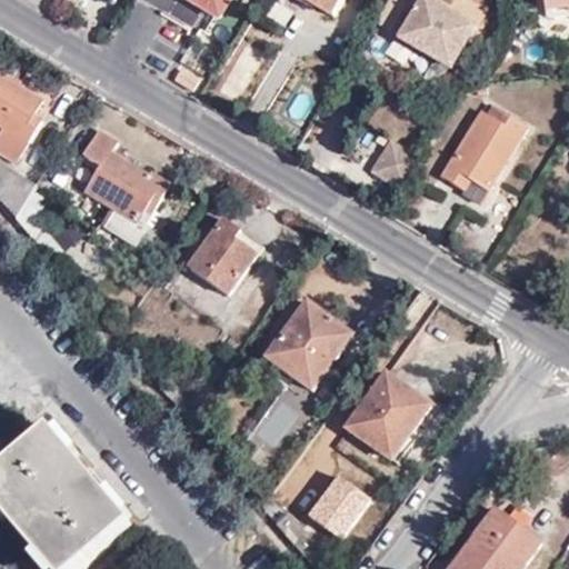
[(190,0),(220,18),(230,0),(190,0)]
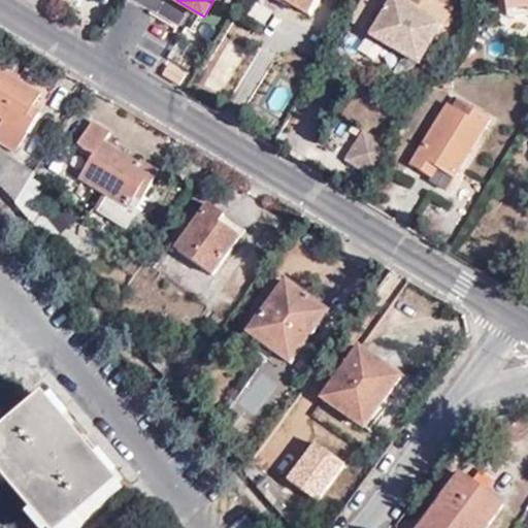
[(285,0),(308,13),(317,0),(285,0)]
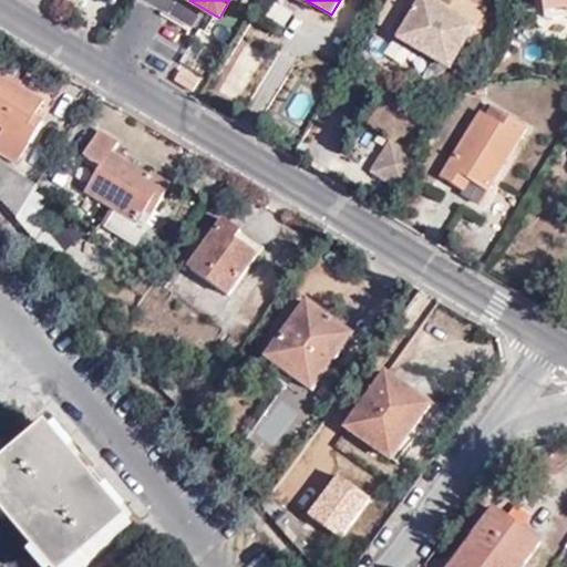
[(475,29),(424,0),(419,10),(410,4),(393,33),(401,39),(401,41),(451,71),(475,29)]
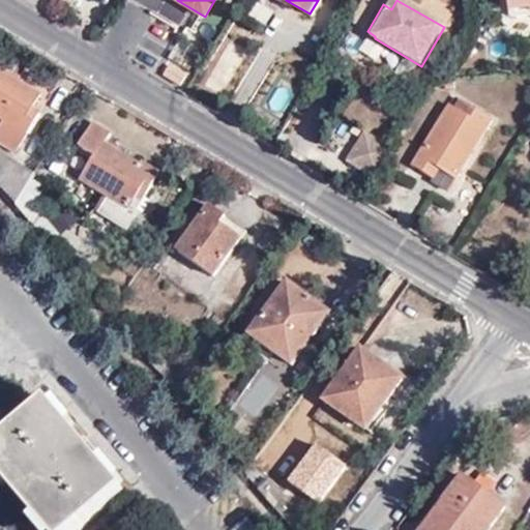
[(529,0),(508,0),(509,11),(529,8),(529,0)]
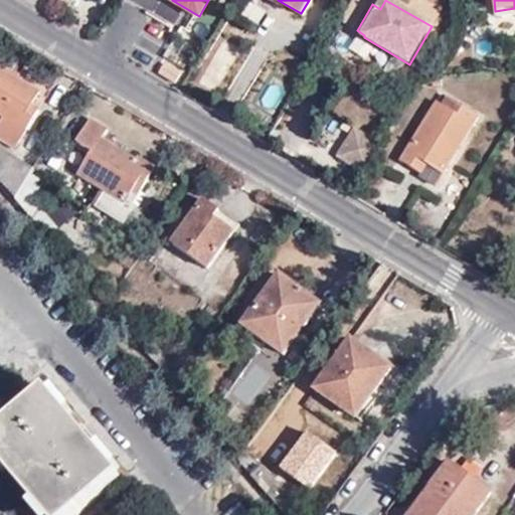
[(218,90),(239,48),(219,38),(199,79),(218,90)]
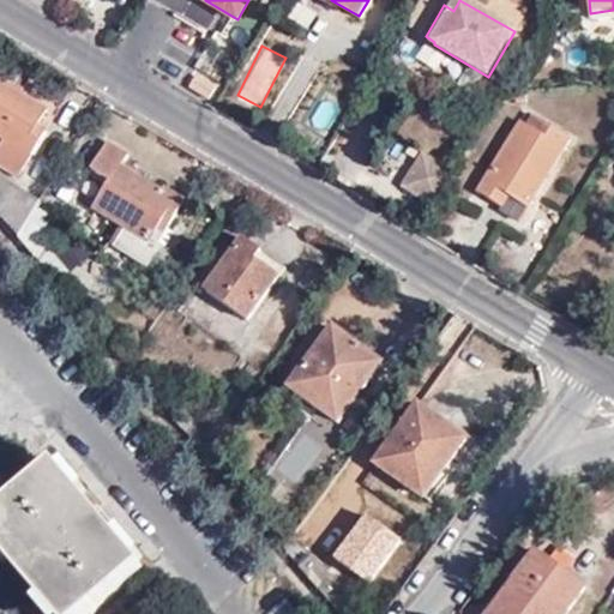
[(38,125),(47,110),(0,82),(0,137),(7,142),(0,151),(0,167),(17,178),(47,131),(38,125)]
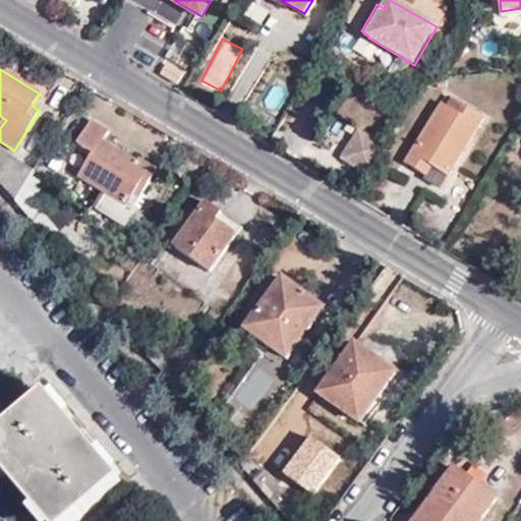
[(357,85),(338,105),(367,132),(386,113),(357,85)]
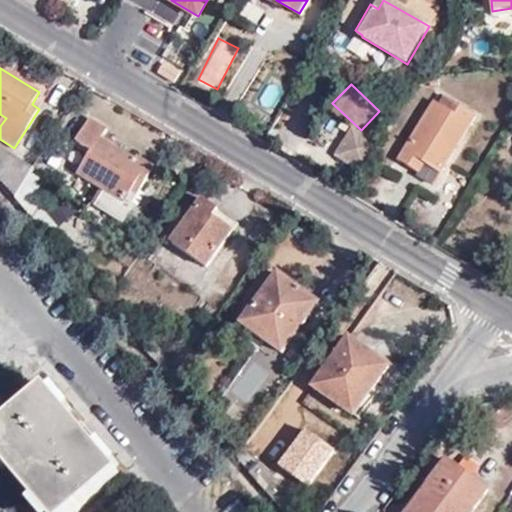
[(426,162),(442,172),(472,123),(437,101),(400,160),(419,172),(426,162)]
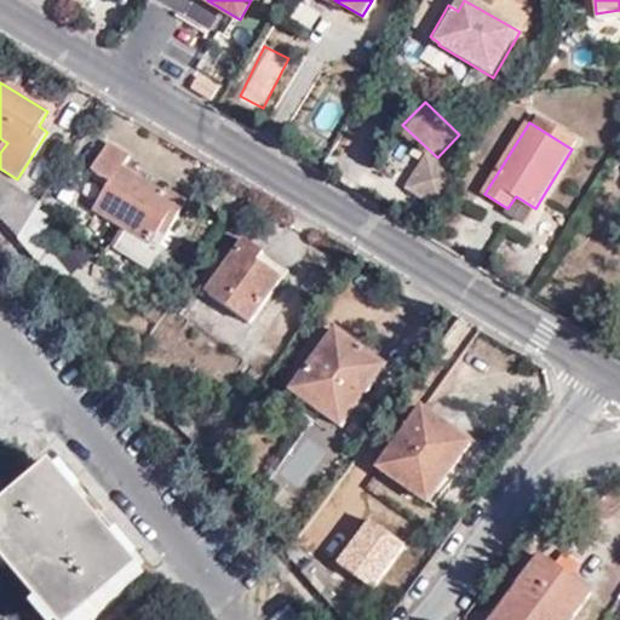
[(120,168),(132,151),(110,138),(92,167),(112,178),(93,210),(125,230),(113,250),(150,270),(160,254),(155,251),(184,204),(164,189),(162,193),(120,168)]
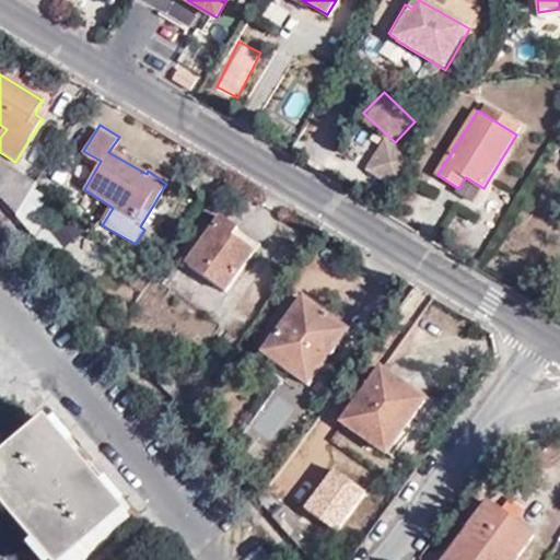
[(398,189),(416,160),(385,140),(368,171),(398,189)]
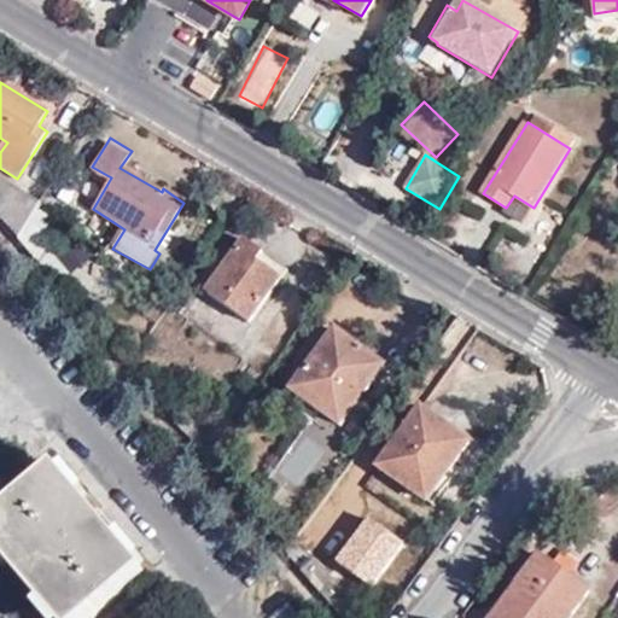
[(12,181),(0,197),(0,209),(21,233),(38,203),(41,198),(12,181)]
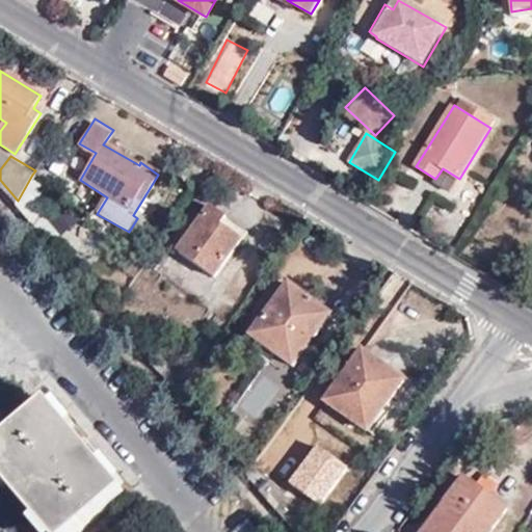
[(453,190),(459,179),(443,168),(435,179),(453,190)]
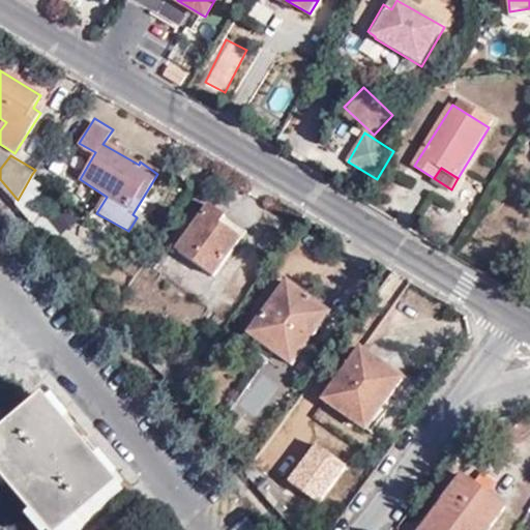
[(56,192),(51,188),(42,204),(47,207),(56,192)]
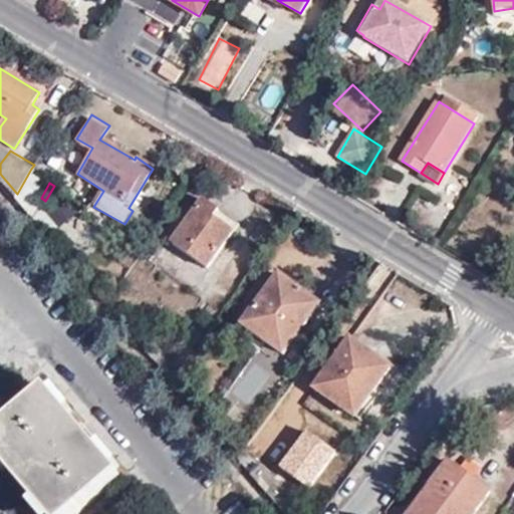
[(216,216),(220,209),(204,199),(171,244),(205,268),(234,229),(216,216)]
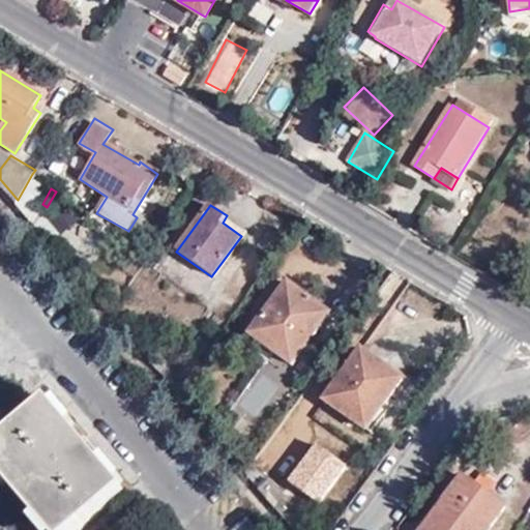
[(41,207),(33,219),(51,240),(60,232),(41,207)]
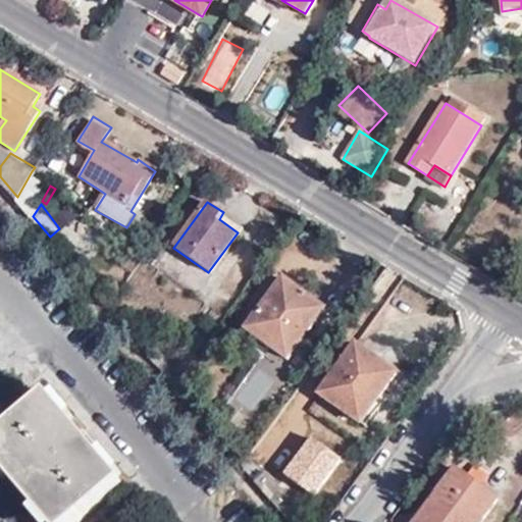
[(324,308),(283,279),(247,329),(288,358),(324,308)]
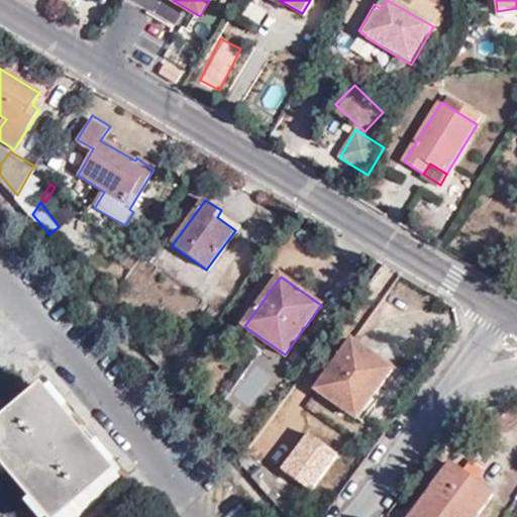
[(355,418),(393,370),(352,341),(316,389),(355,418)]
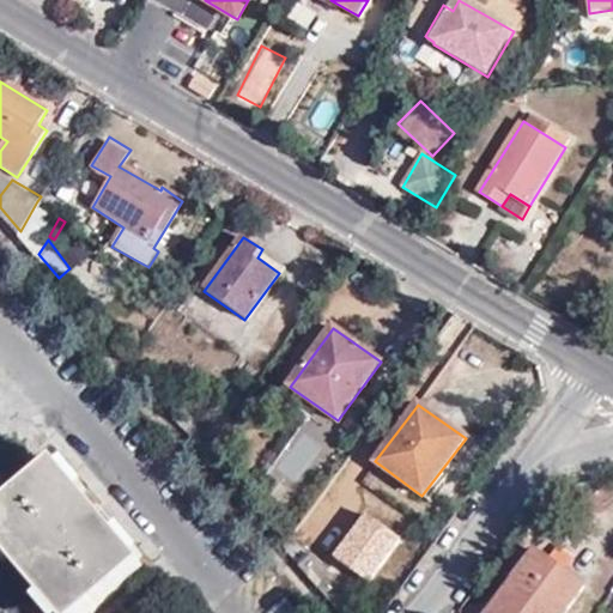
[(97,509),(59,463),(0,513),(0,546),(58,612),(90,612),(146,565),(97,509)]
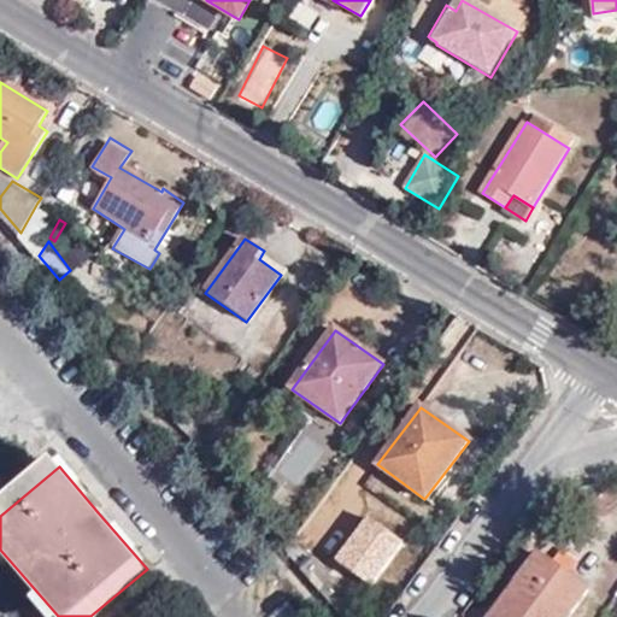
[(300,566),(341,616),(352,616),(360,610),(312,556),(300,566)]
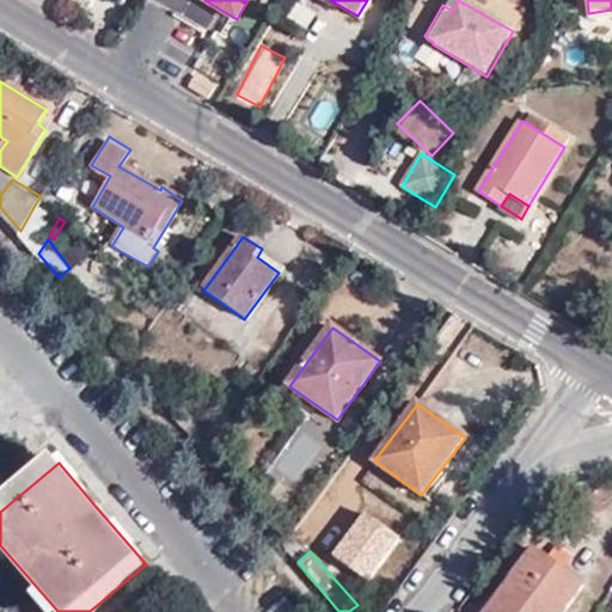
[(568,611),(586,589),(537,551),(490,611),(568,611)]
